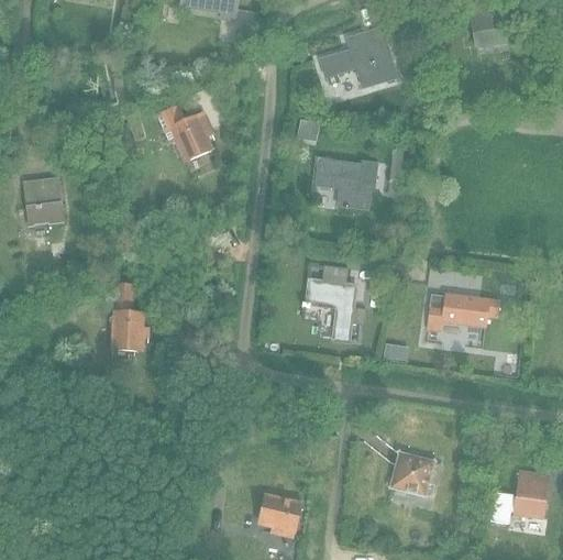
[(221,17),(234,19),(236,0),(180,0),(180,3),(222,10),(221,17)]
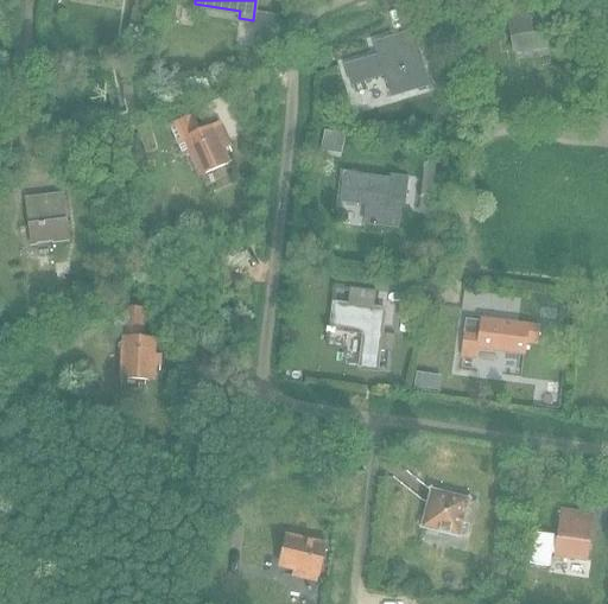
[(507,4),(513,44),(548,38),(549,43),(562,42),(557,11),(524,16),(521,1),(507,4)]
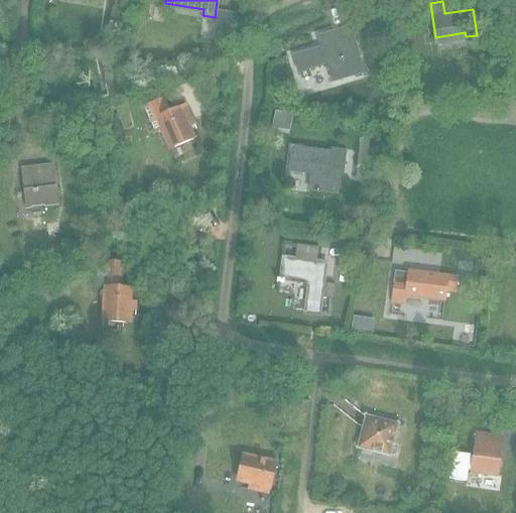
[(385,15),(373,19),(376,30),(388,27),(385,15)]
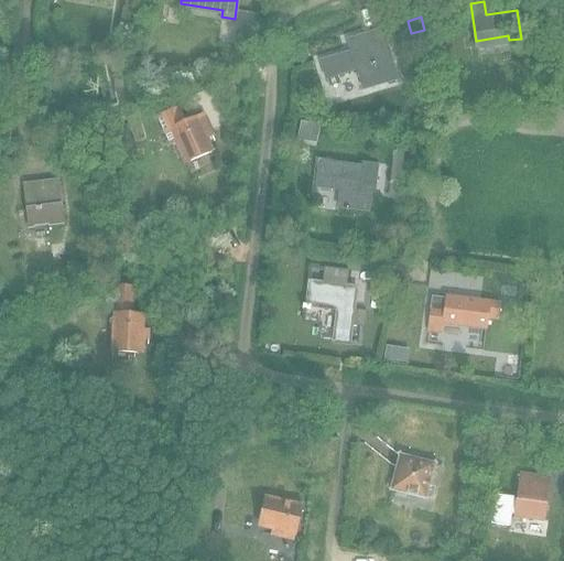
[(237,43),(250,44),(252,22),(239,21),(237,43)]
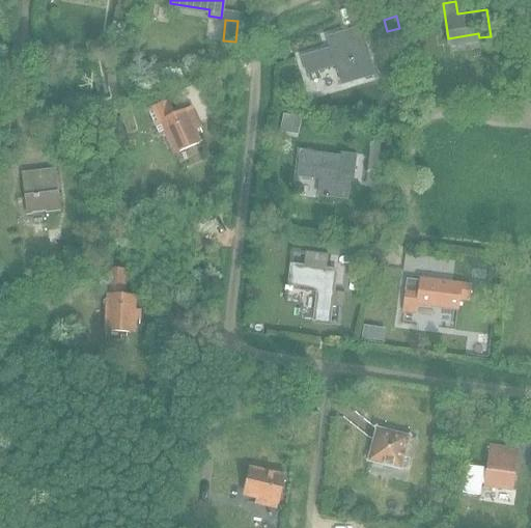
[(328,47),(302,55),(307,71),(336,61),(341,81),(373,71),(359,25),(325,35),(328,47)]
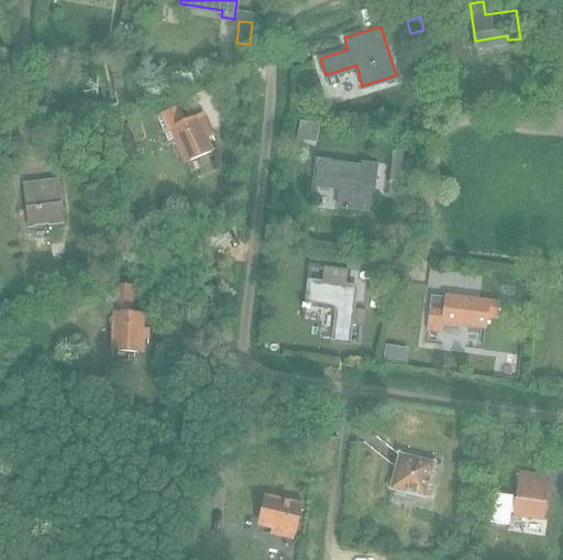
[(175,103),(153,113),(166,142),(176,138),(184,156),(210,144),(206,135),(212,133),(202,111),(201,112),(199,107),(180,114),(175,103)]
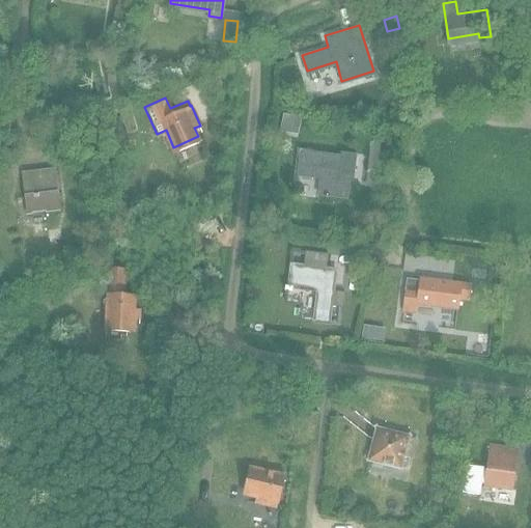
[(283,111),(279,128),(289,130),(299,123),(301,115),(283,111)]
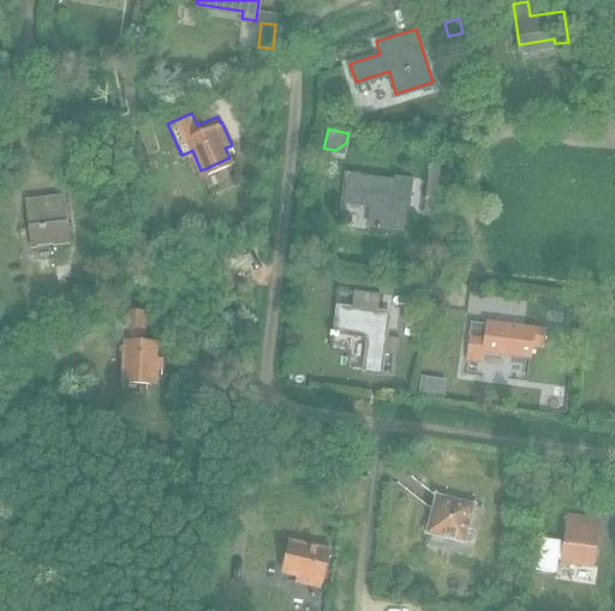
[(348,172),(345,199),(371,203),(369,222),(402,226),(405,201),(411,201),(413,174),(395,173),(395,178),(348,172)]
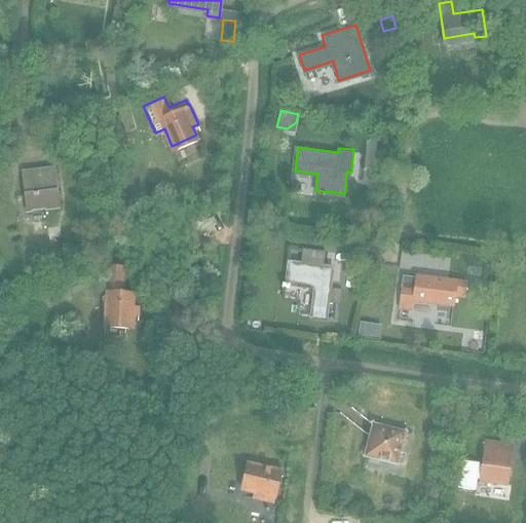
[(23,170),(27,209),(58,204),(53,165),(23,170)]
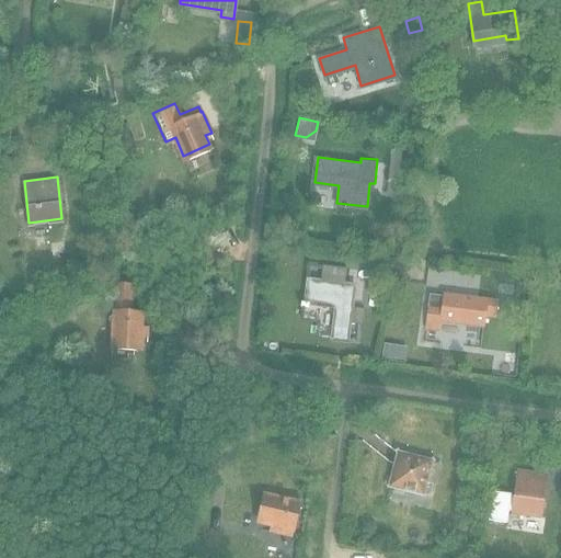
[(52,270),(52,271),(52,272),(53,272),(53,273),(53,274),(54,274),(54,275),(55,275),(55,276),(56,276),(57,276),(58,276),(59,276),(60,276),(61,276),(63,275),(64,274),(64,273),(65,273),(65,272),(65,271),(65,270),(65,269),(65,268),(64,268),(64,266),(63,265),(61,264),(60,264),(59,264),(58,264),(57,264),(56,264),(55,264),(55,265),(54,265),(54,266),(53,266),(53,268),(53,269),(52,269),(52,270)]
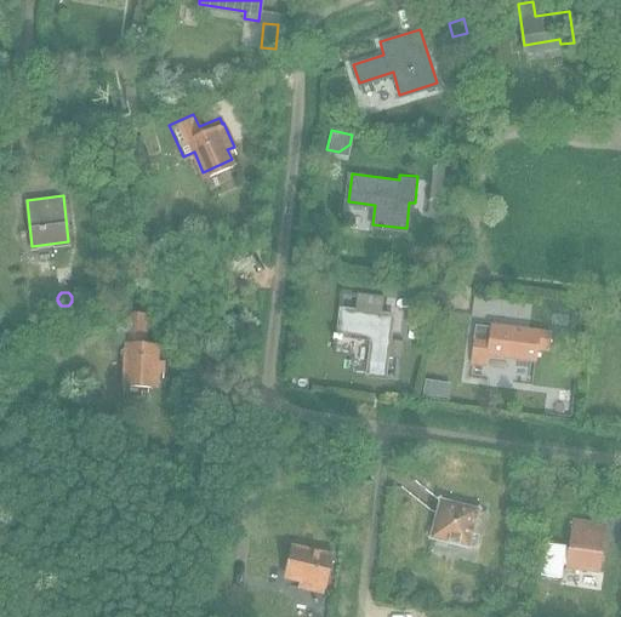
[(341,306),(337,332),(371,337),(366,372),(385,375),(387,355),(402,358),(404,342),(389,340),(392,313),(382,312),(385,298),(355,295),(354,308),(341,306)]
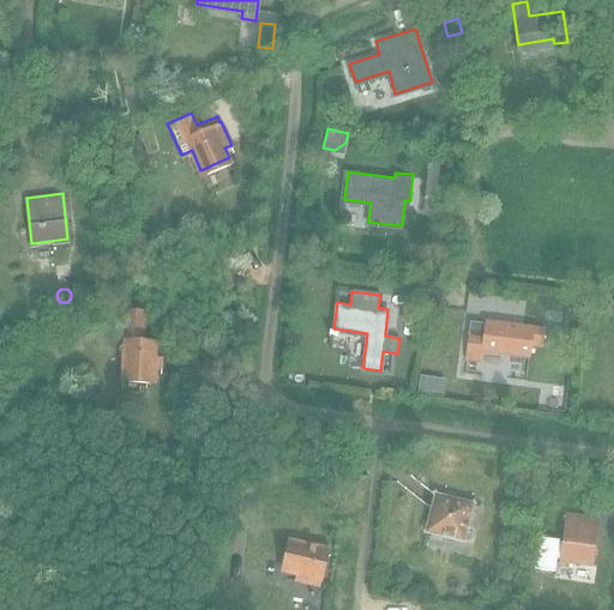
[(122,374),(154,375),(155,364),(162,366),(162,355),(155,355),(156,339),(143,338),(144,308),(126,308),(125,338),(122,374)]
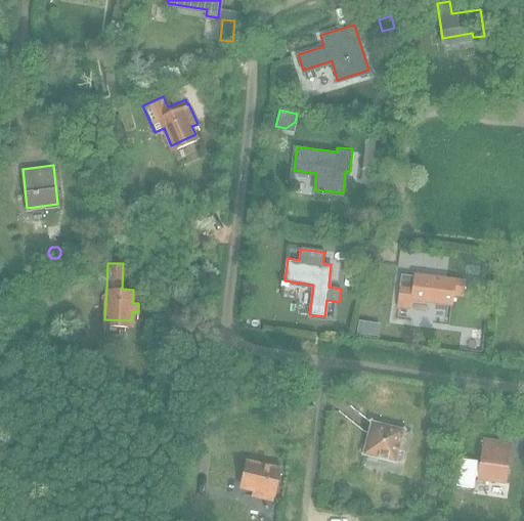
[(464,296),(466,276),(454,275),(454,277),(415,271),(412,284),(400,283),(397,304),(410,306),(411,297),(451,303),(452,294),(464,296)]
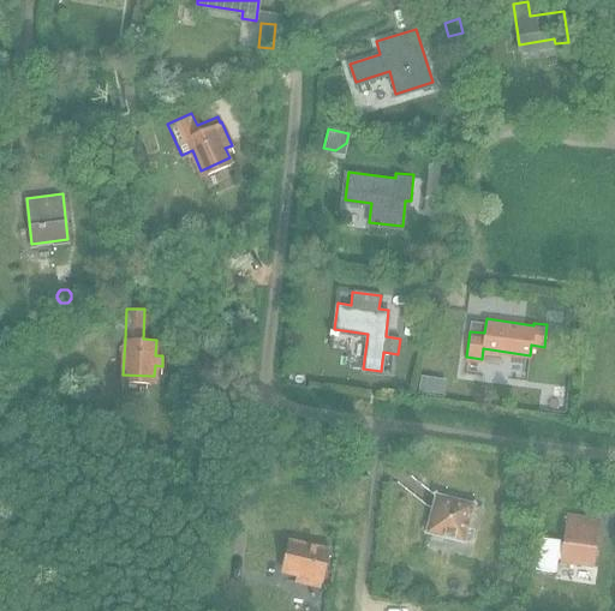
[(207,355),(206,375),(219,375),(220,357),(207,355)]
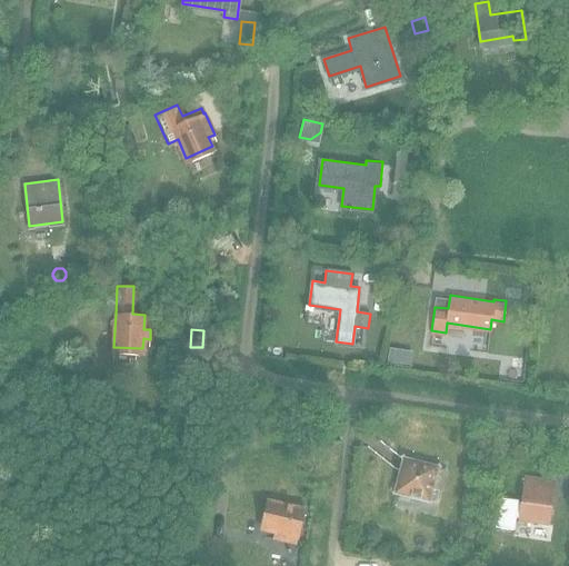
[(265,355),(283,357),(285,346),(266,344),(266,348),(265,355)]
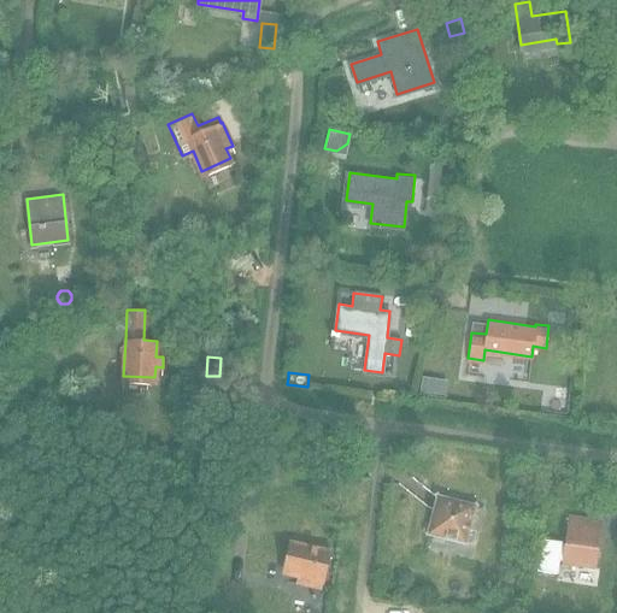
[(422,375),(419,393),(445,396),(447,379),(422,375)]
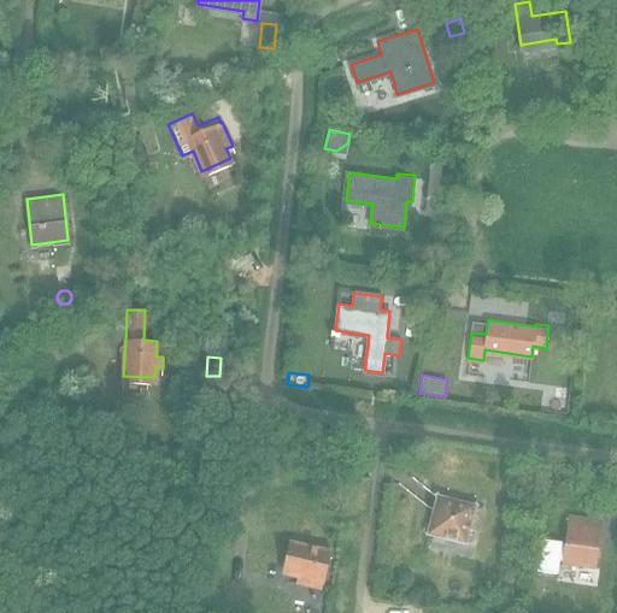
[(604,511),(616,512),(616,491),(606,490),(604,511)]
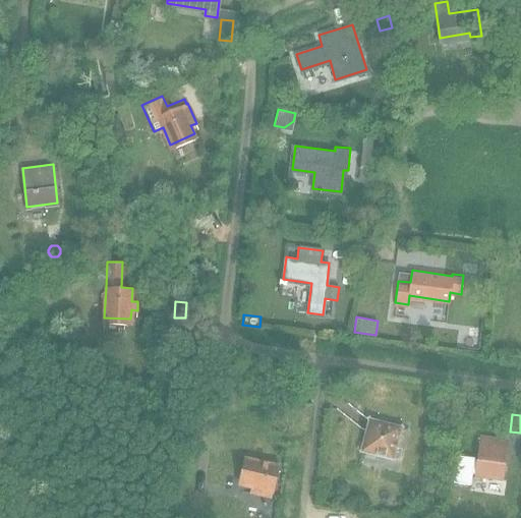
[(360,449),(394,457),(402,424),(368,416),(360,449)]
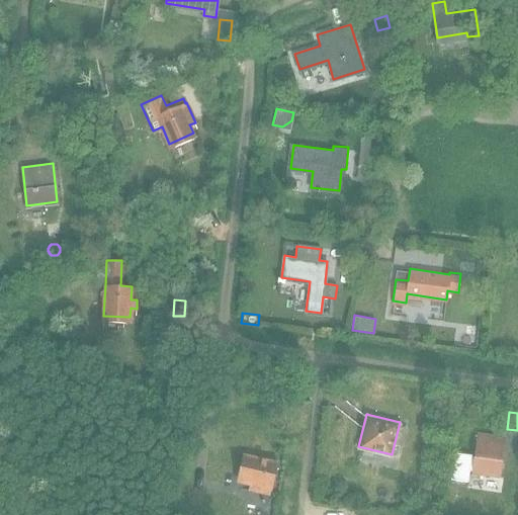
[(455,451),(452,479),(469,480),(470,470),(499,475),(505,436),(478,432),(475,453),(455,451)]
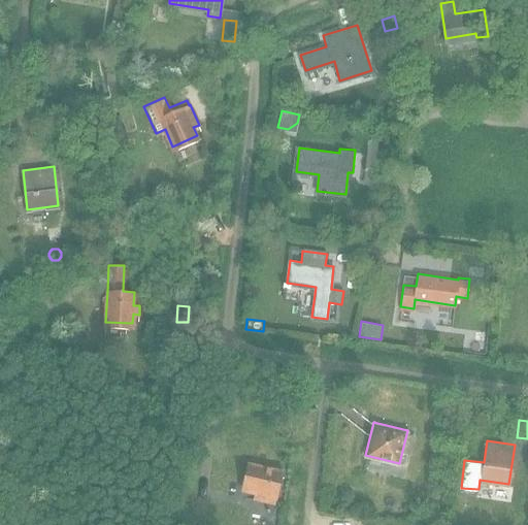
[(245,489),(276,496),(283,470),(252,463),(245,489)]
